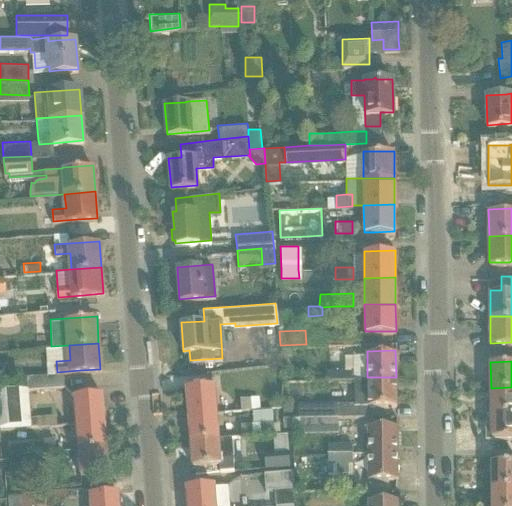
[(327,378),(352,377),(351,368),(327,368),(327,378)]
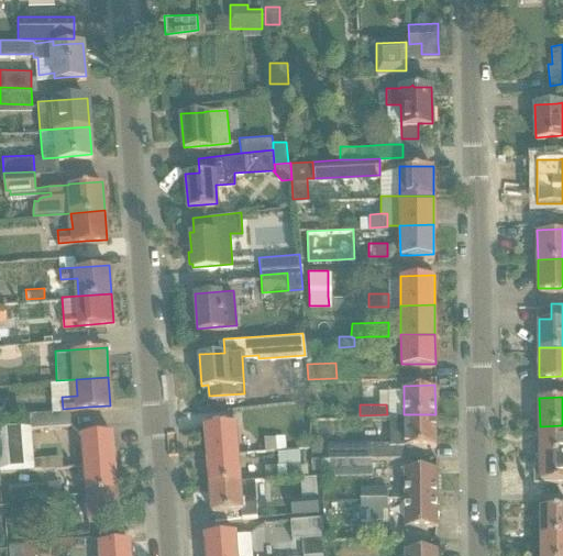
[(30,424),(70,422),(69,410),(29,412),(30,424)]
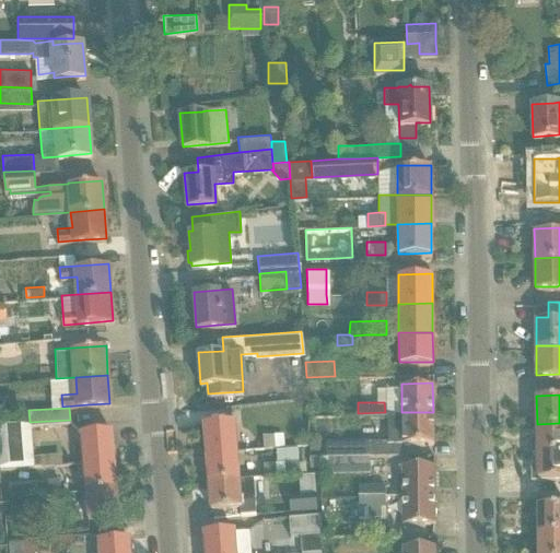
[(433,440),(433,412),(401,412),(387,412),(387,438),(326,438),(326,454),(327,454),(370,453),(403,453),(403,442),(433,440)]
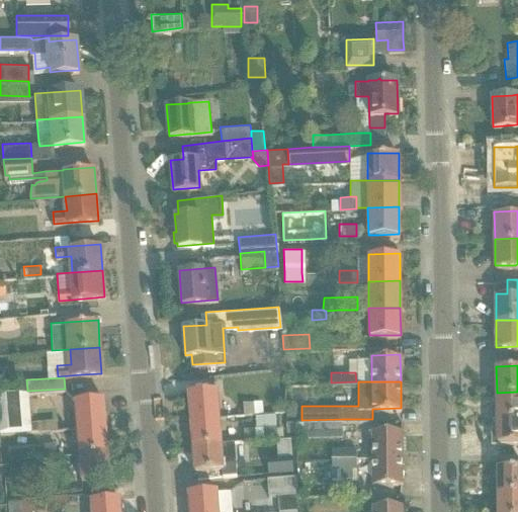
[(190,417),(219,414),(217,388),(188,390),(190,417)]
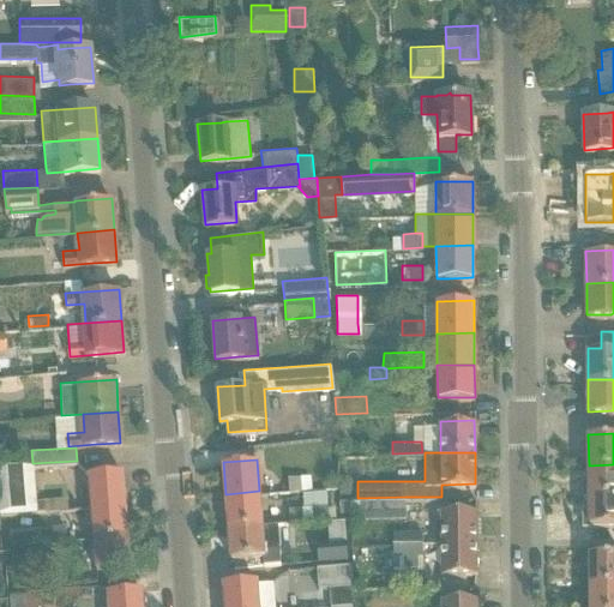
[(613,464),(589,466),(589,475),(584,475),(582,481),(582,494),(589,494),(613,493),(613,464)]
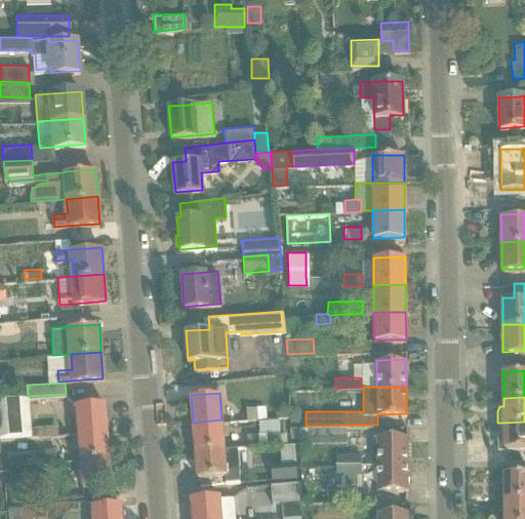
[(28,398),(0,400),(0,436),(31,435),(38,434),(38,426),(31,427),(28,398)]
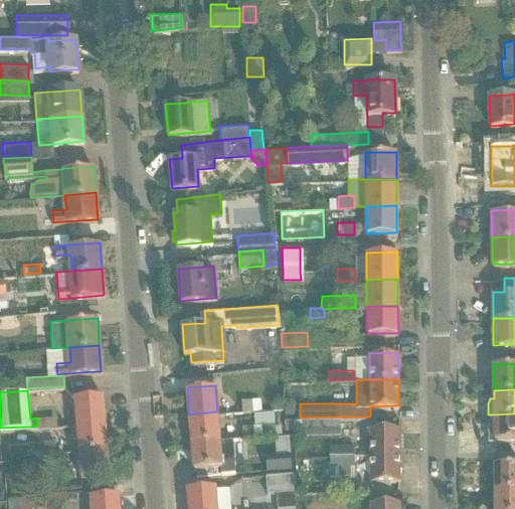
[(77,422),(105,420),(103,394),(75,396),(77,422)]
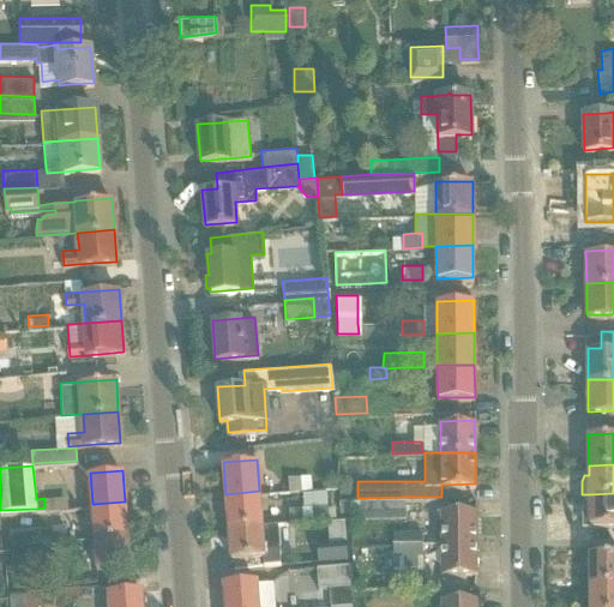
[(300,473),(288,474),(289,488),(301,488),(300,473)]
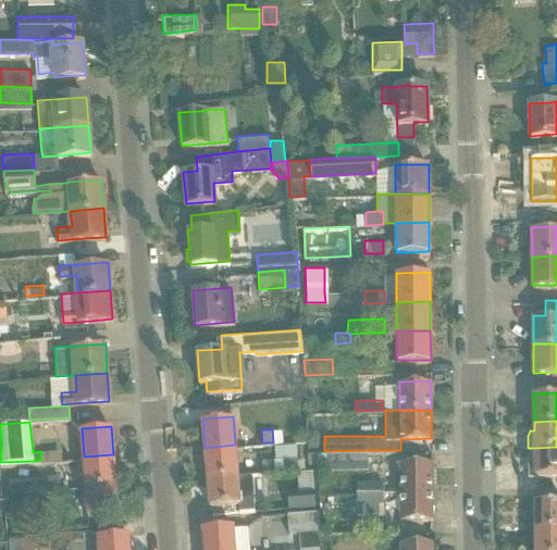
[(207,475),(237,473),(235,445),(205,448),(207,475)]
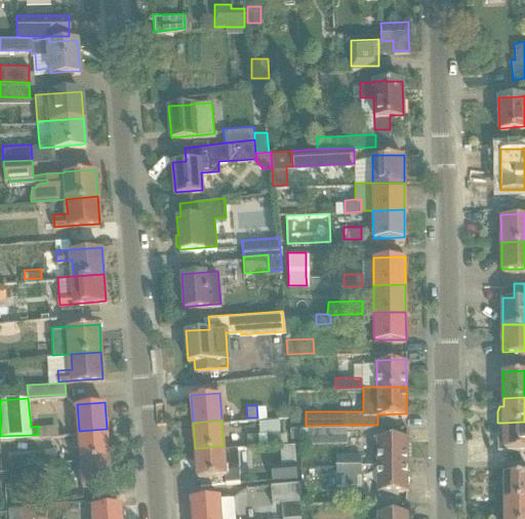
[(498,448),(505,448),(524,447),(524,422),(503,423),(503,432),(500,432),(497,437),(498,448)]
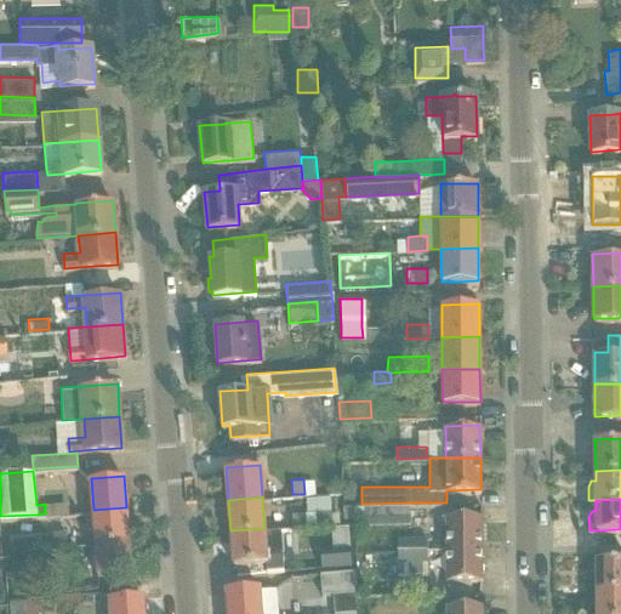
[(96,541),(129,539),(126,507),(93,510),(96,541)]
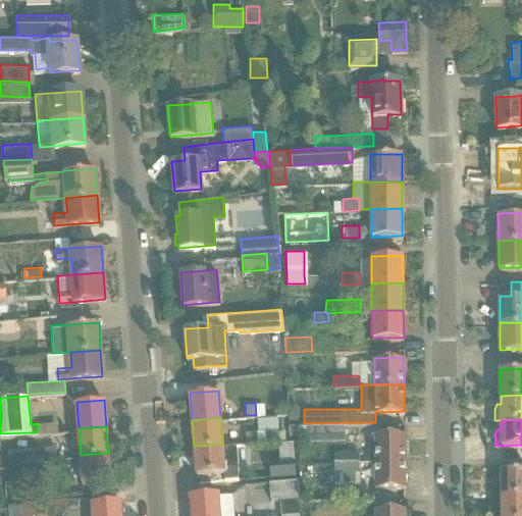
[(278,428),(256,429),(257,442),(273,441),(279,440),(278,428)]
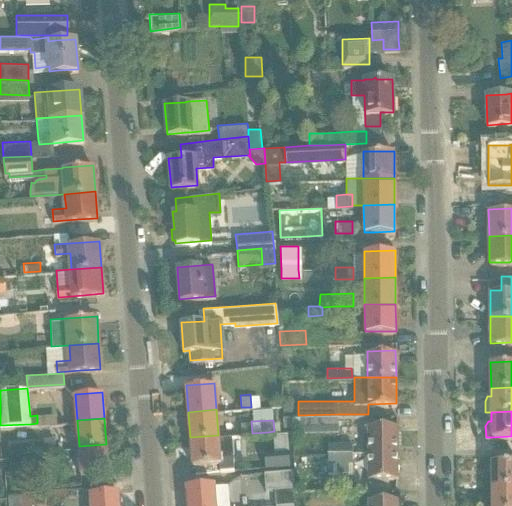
[(242,433),(252,433),(251,421),(241,422),(242,433)]
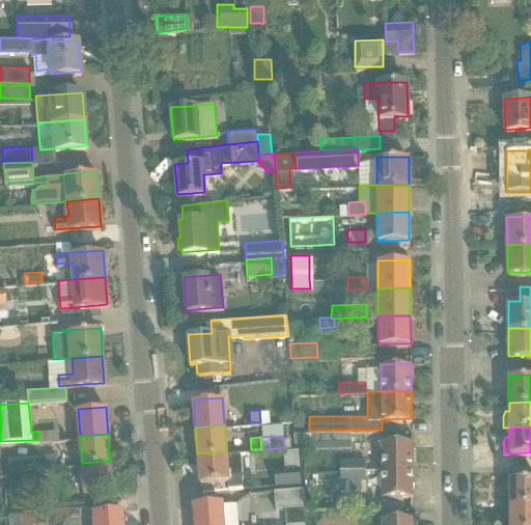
[(226,451),(197,453),(199,481),(220,479),(227,478),(228,487),(243,485),(241,471),(240,450),(226,451)]
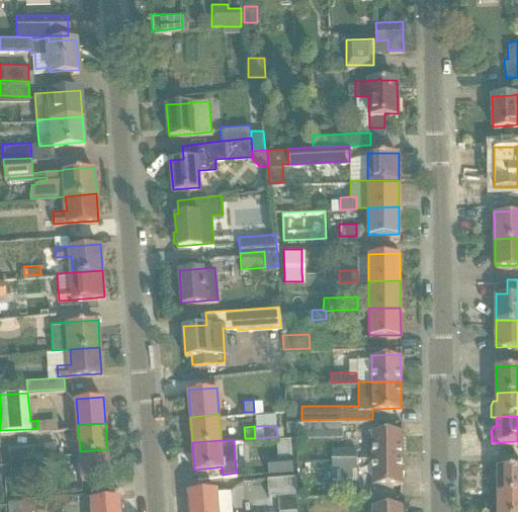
[(45,454),(56,453),(55,441),(44,442),(45,454)]
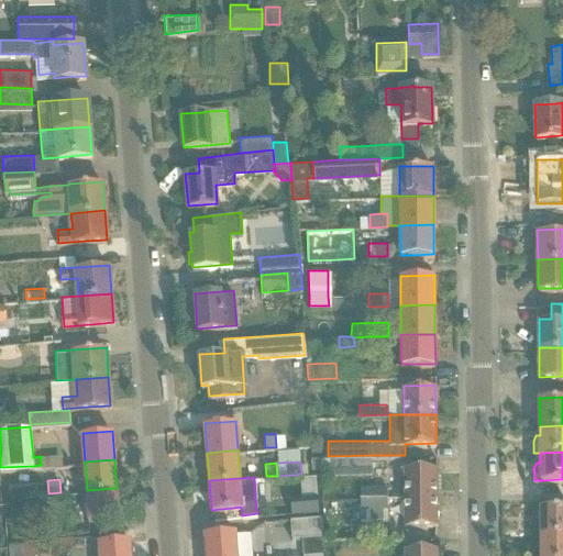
[(360,504),(388,504),(389,482),(361,482),(360,504)]
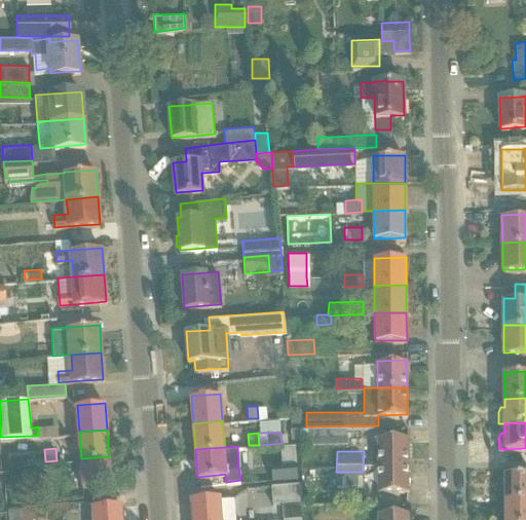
[(83,486),(90,485),(111,483),(109,456),(81,458),(83,486)]
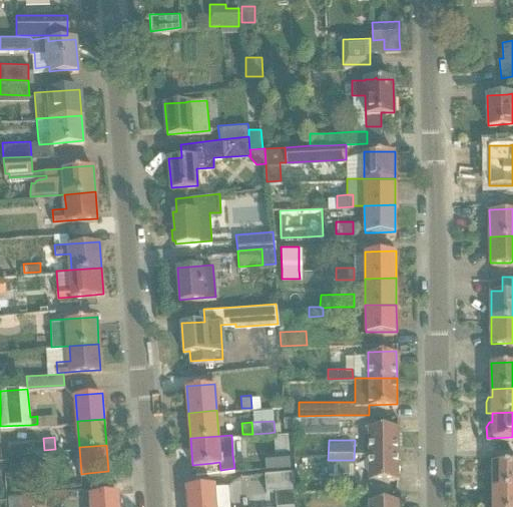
[(45,461),(56,460),(55,449),(44,450),(45,461)]
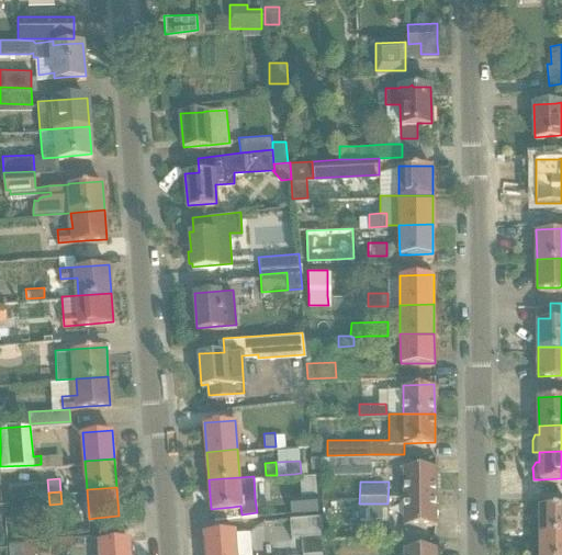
[(316,494),(290,496),(291,511),(317,509),(316,494)]
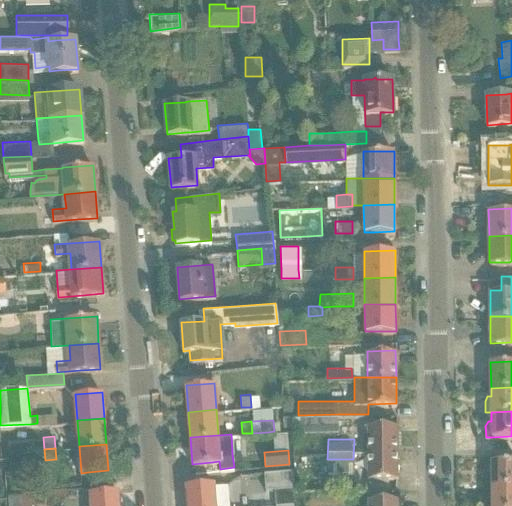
[(511,460),(492,461),(492,486),(511,485),(511,460)]
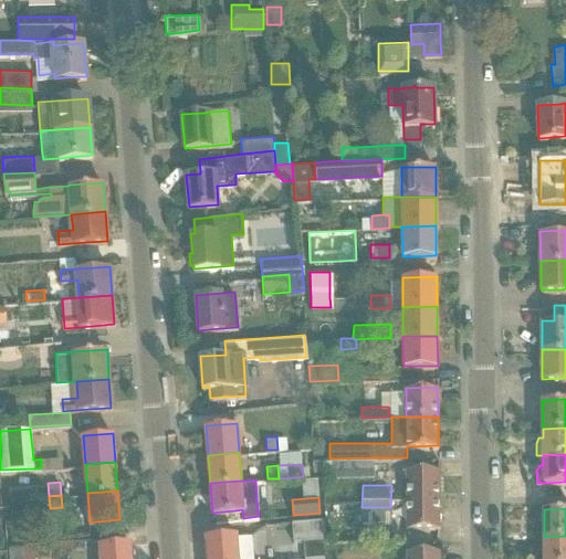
[(432,516),(385,516),(385,558),(432,558),(433,550),(436,550),(436,529),(432,529),(432,516)]
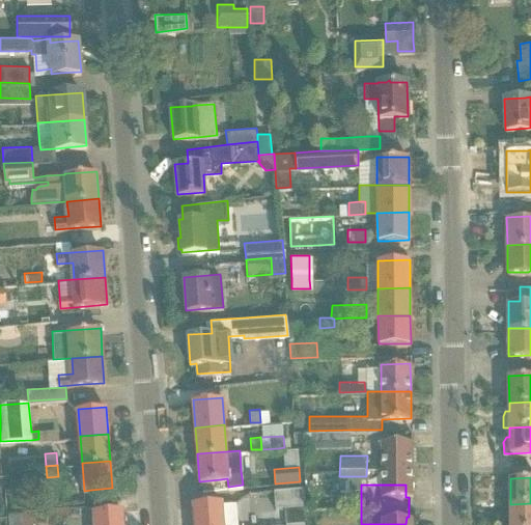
[(303,487),(274,489),(275,506),(284,505),(305,504),(303,487)]
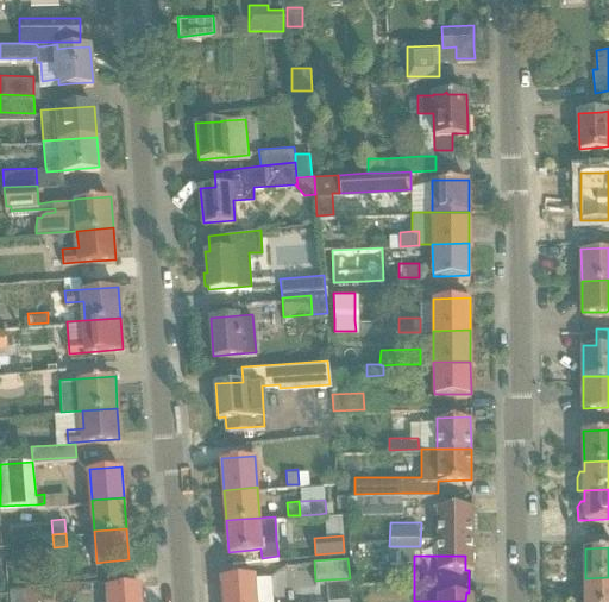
[(245,575),(221,576),(223,601),(272,601),(271,574),(255,575),(255,574),(245,575)]
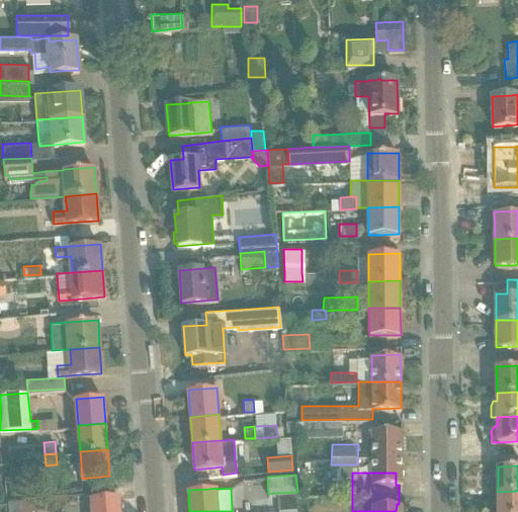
[(498,511),(517,511),(517,491),(498,492),(498,511)]
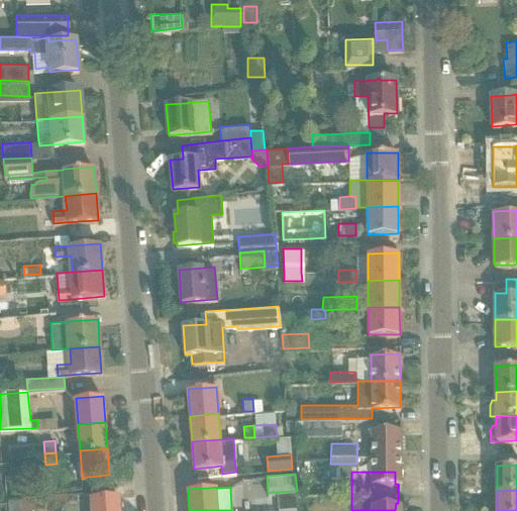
[(277,492),(278,508),(298,506),(297,491),(277,492)]
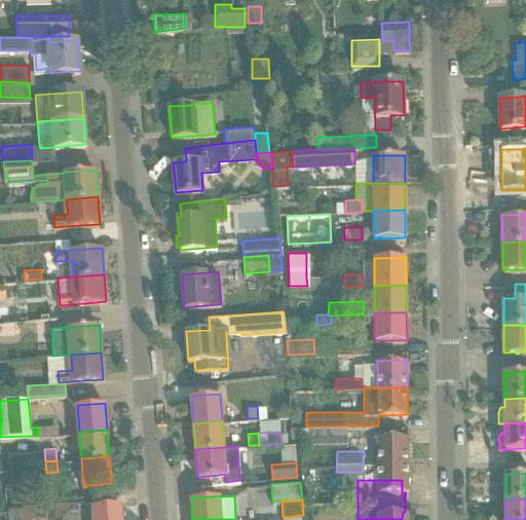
[(322,502),(311,519),(316,519),(323,519),(322,502)]
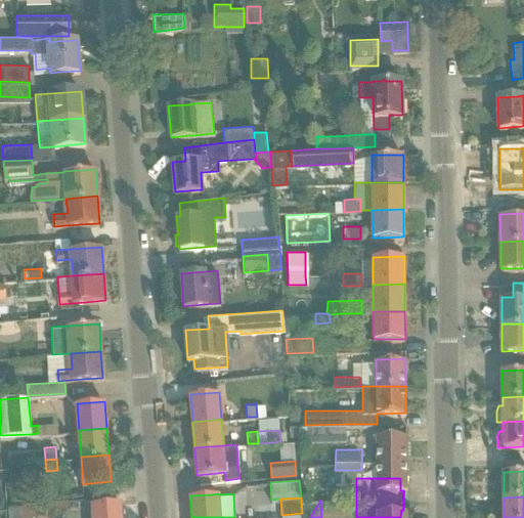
[(93,517),(122,517),(121,501),(92,504),(93,517)]
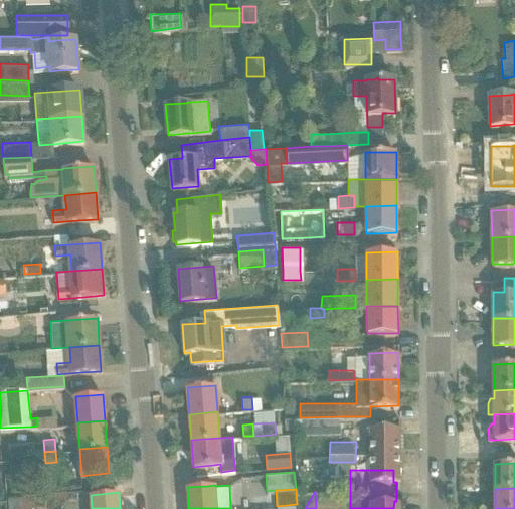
[(21,495),(7,496),(8,508),(26,508),(30,508),(30,501),(29,494),(21,494),(21,495)]
